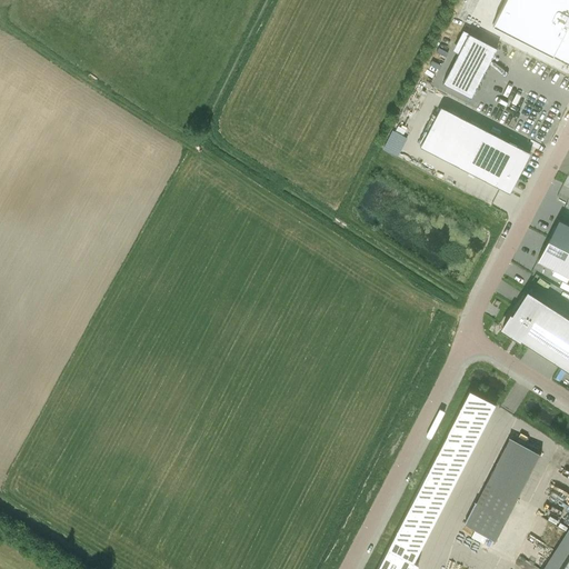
[(568,0),(505,0),(492,26),(568,63),(568,0)]
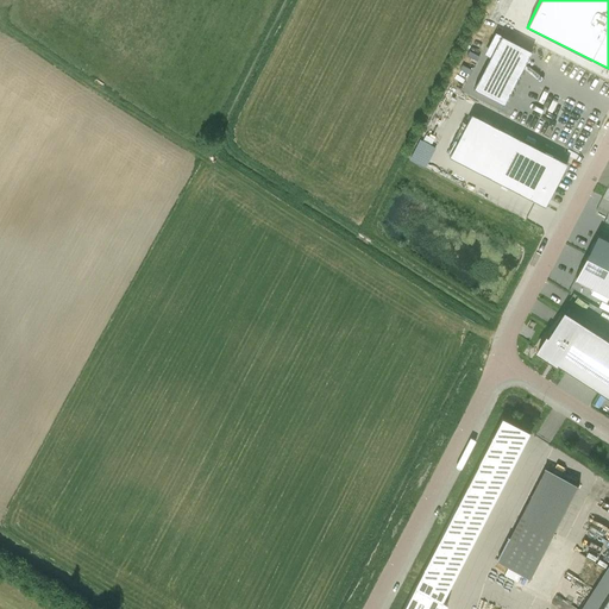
[(502,35),(473,88),(504,105),(532,50),(502,35)]
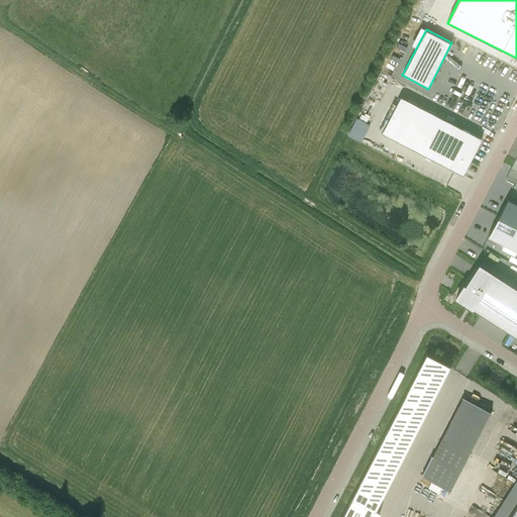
[(400,96),(382,132),(460,174),(462,175),(467,168),(482,138),(400,96)]
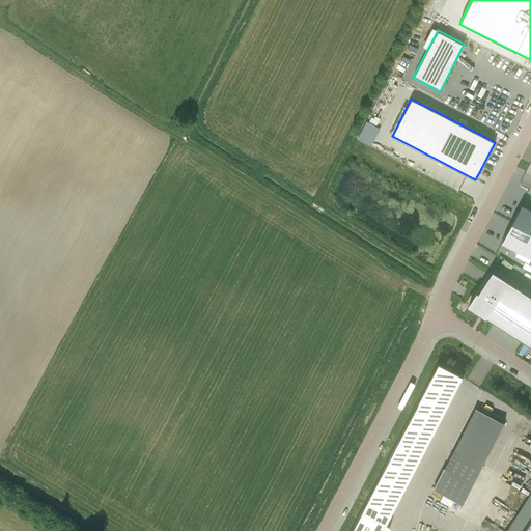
[(530,217),(521,212),(501,249),(530,264),(530,217)]
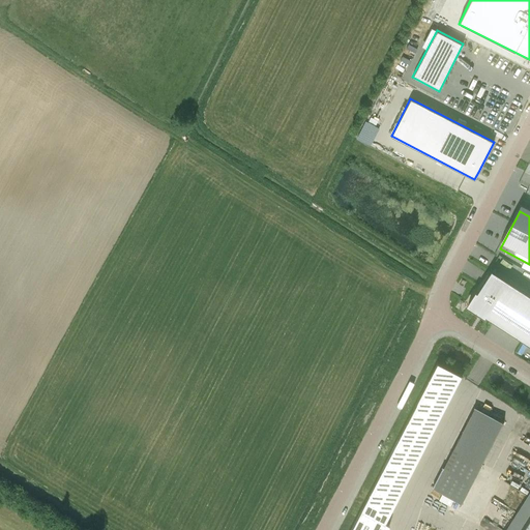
[(476,292),(468,304),(484,316),(529,344),(529,294),(491,269),(476,292)]
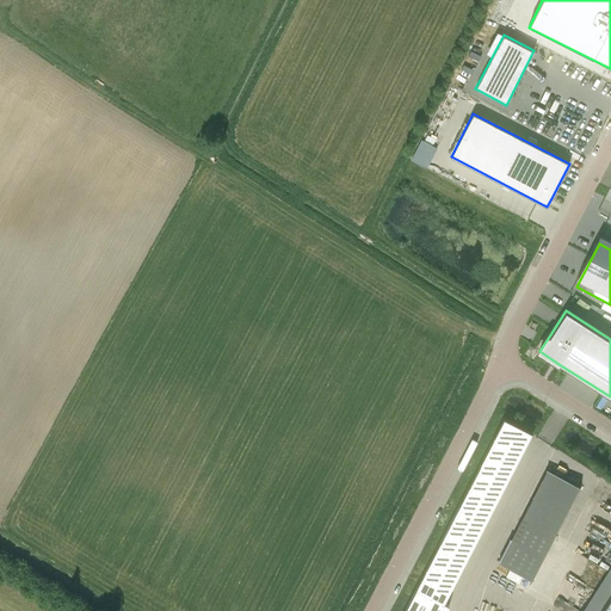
[(445,610),(449,605),(444,603),(531,433),(504,419),(405,610),(445,610)]
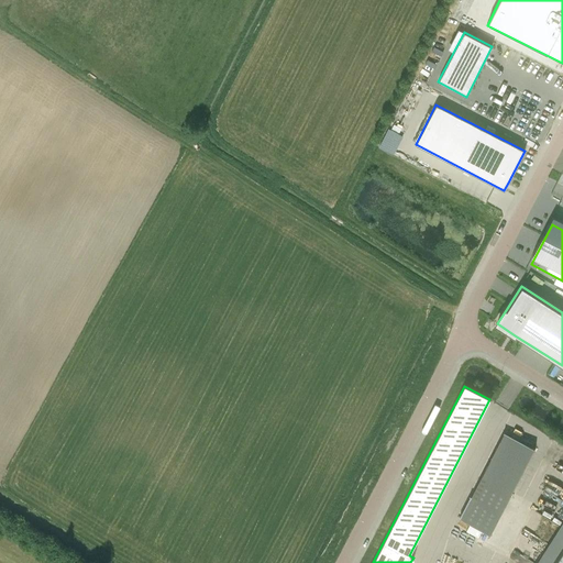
[(459,519),(487,533),(530,445),(501,432),(459,519)]
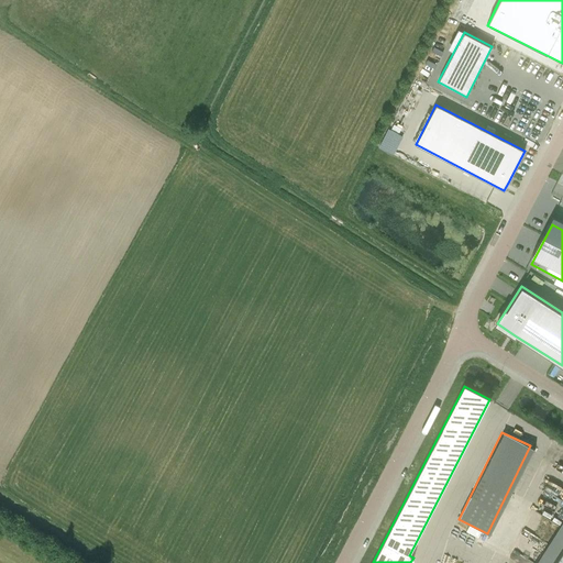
[(562,562),(562,548),(552,562),(562,562)]
